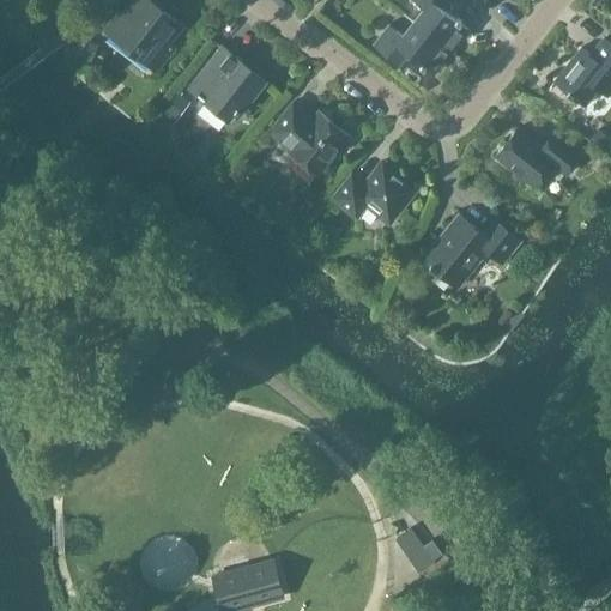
[(110,24),(157,61),(183,28),(156,6),(161,0),(134,0),(125,13),(121,11),(110,24)]
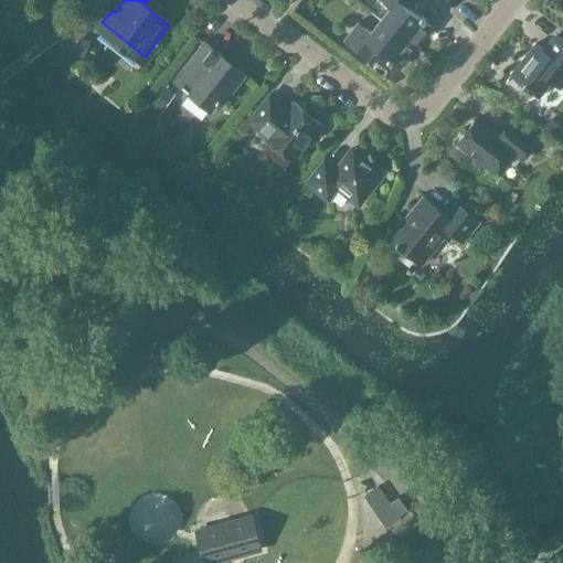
[(391,10),(381,21),(415,48),(431,28),(407,9),(415,0),(379,0),(391,10)]
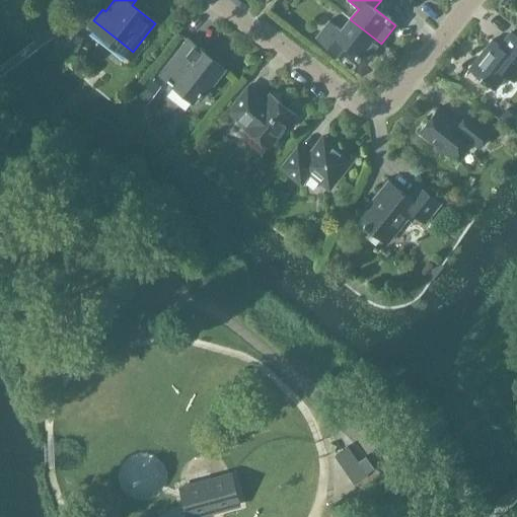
[(381,44),(350,19),(341,30),(329,22),(316,39),(337,56),(345,46),(366,63),(381,44)]
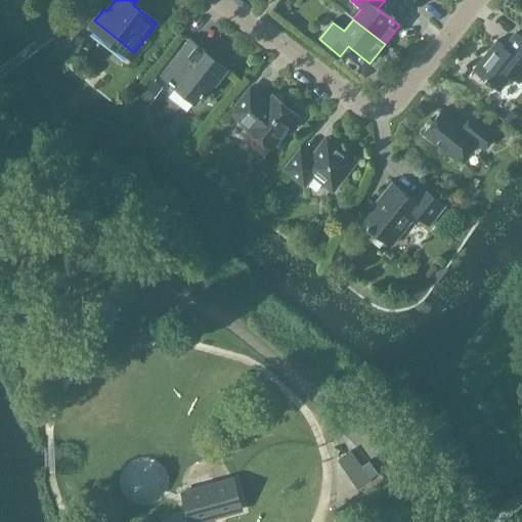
[(521,38),(516,33),(504,48),(496,42),(473,71),(499,92),(511,78),(518,83),(521,78),(521,38)]
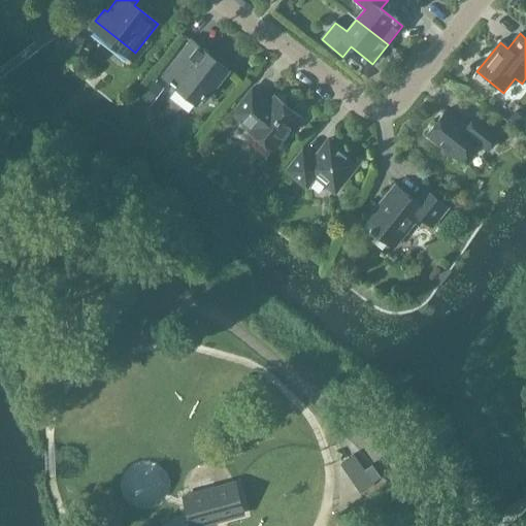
[(73,34),(68,48),(76,52),(83,37),(73,34)]
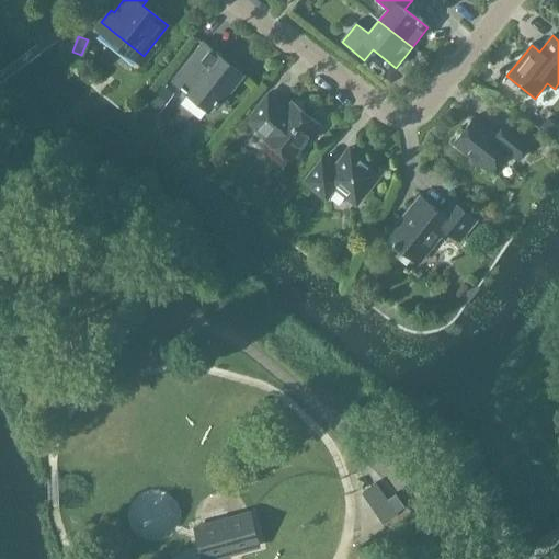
[(192,91),(192,98),(205,107),(212,106),(214,103),(217,105),(241,75),(204,45),(180,76),(195,88),(192,91)]
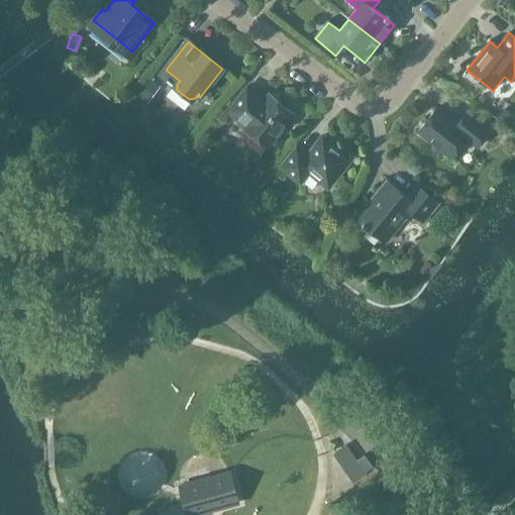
[(147,76),(134,92),(142,98),(156,83),(147,76)]
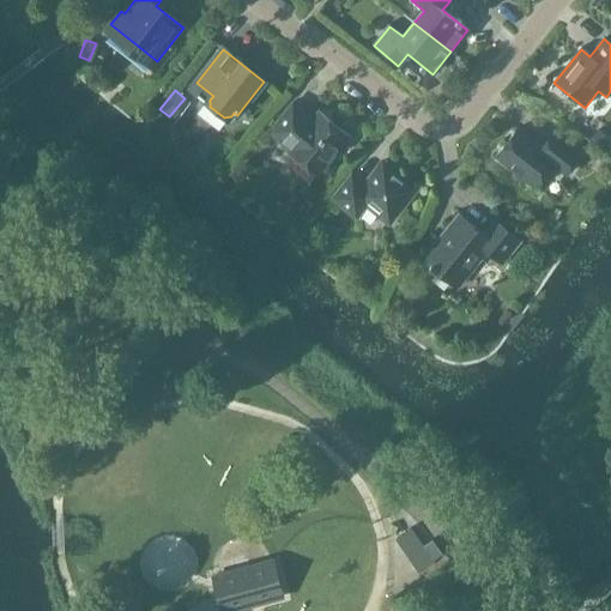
[(268,133),(290,150),(289,152),(319,176),(350,137),(319,113),(313,120),(291,104),(268,133)]
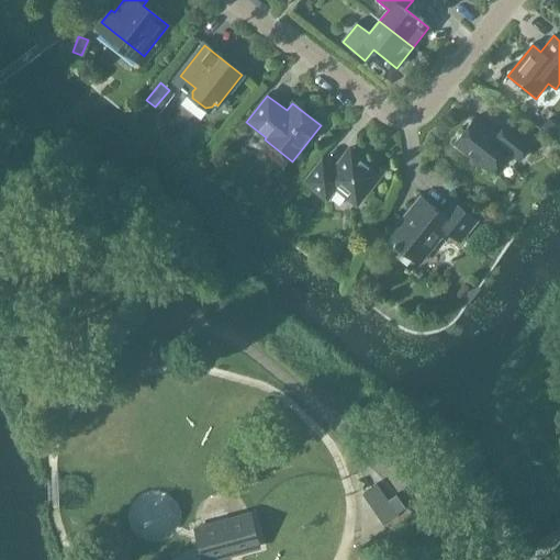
[(505,124),(496,136),(474,119),(454,144),(491,172),(507,152),(519,160),(532,144),(505,124)]
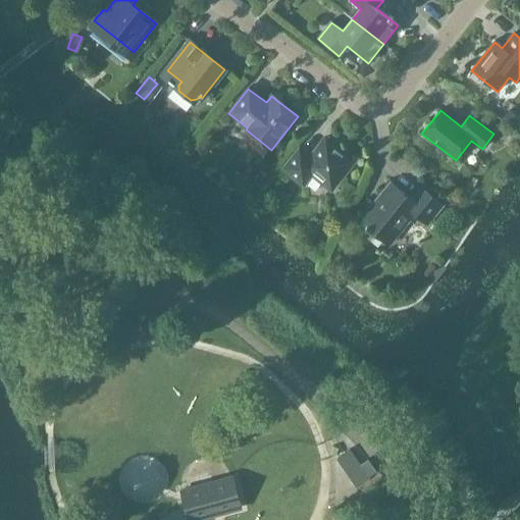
[(508,110),(503,117),(512,124),(517,117),(508,110)]
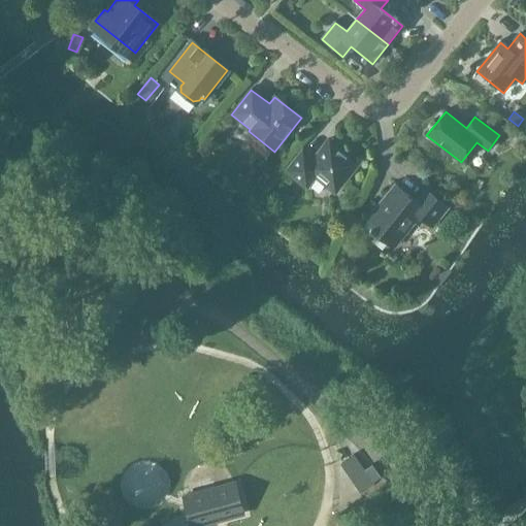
[(359,164),(329,140),(314,160),(302,152),(286,171),(307,188),(316,177),(335,193),(359,164)]
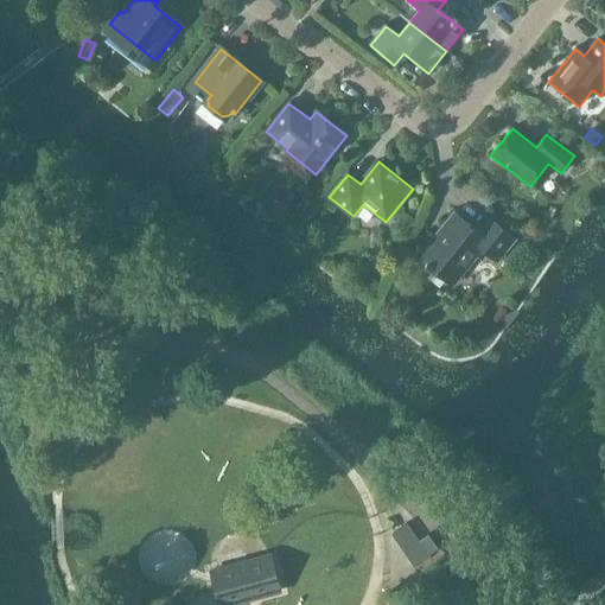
[(490,220),(479,234),(454,214),(419,258),(449,281),(463,265),(466,267),(481,249),(497,262),(515,240),(490,220)]
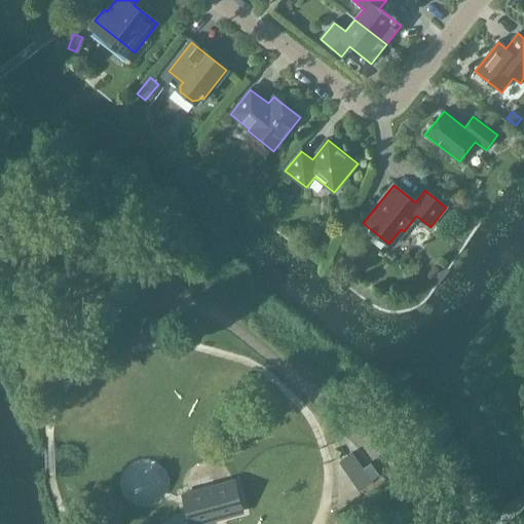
[(263,191),(260,193),(261,197),(263,199),(267,198),(269,196),(269,192),(266,190),(263,191)]
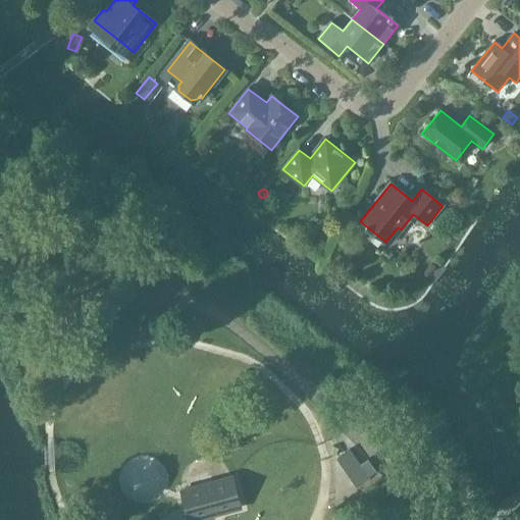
[(344,451),(336,456),(356,483),(367,476),(348,448),(344,451)]
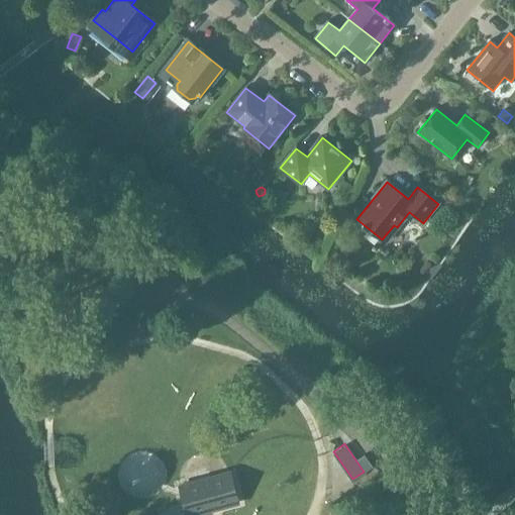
[(228,471),(178,485),(182,499),(186,514),(206,509),(216,506),(236,501),(228,471)]
